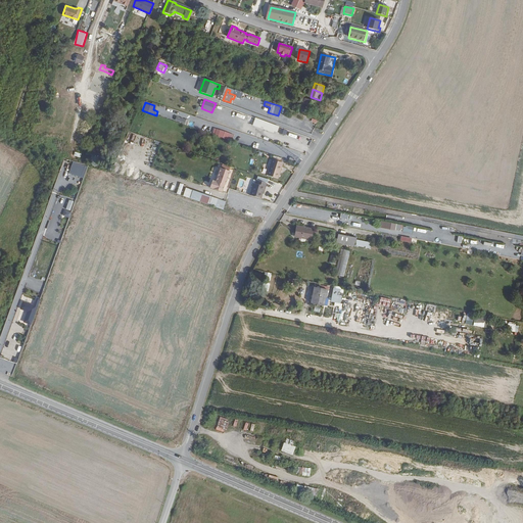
[(187,125),(188,121),(176,116),(175,121),(187,125)]
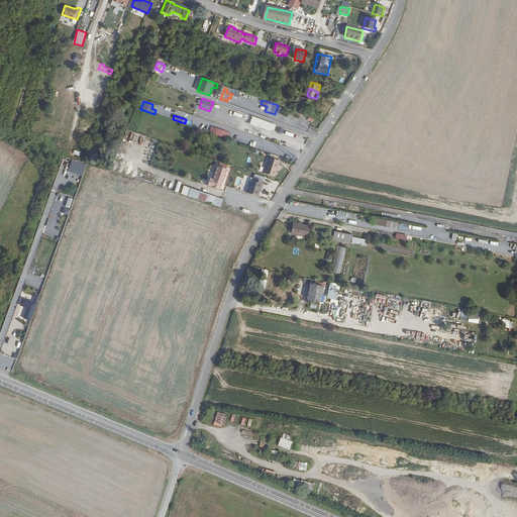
[(277,126),(255,118),(251,127),(256,129),(259,125),(261,126),(261,128),(271,131),(271,130),(274,131),(277,126)]
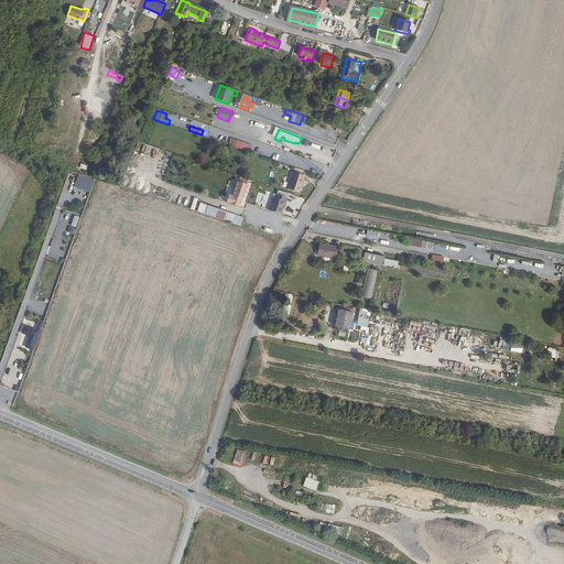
[(240,142),(238,149),(248,152),(250,145),(240,142)]
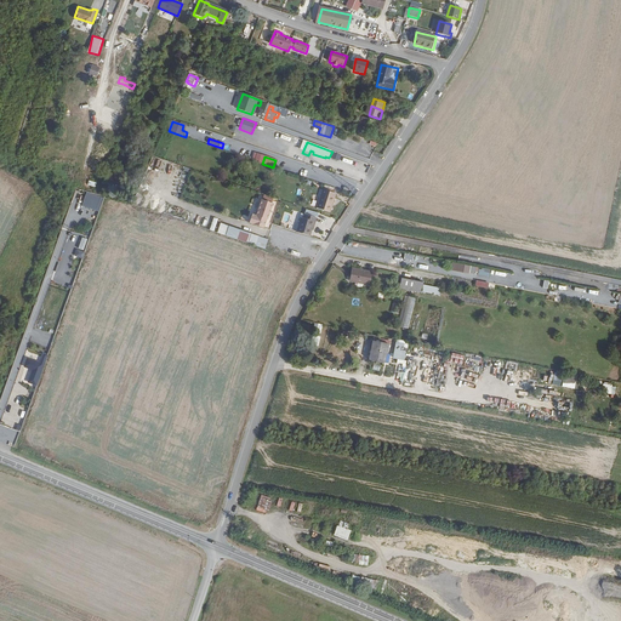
[(339,194),(325,191),(319,209),(331,214),(339,194)]
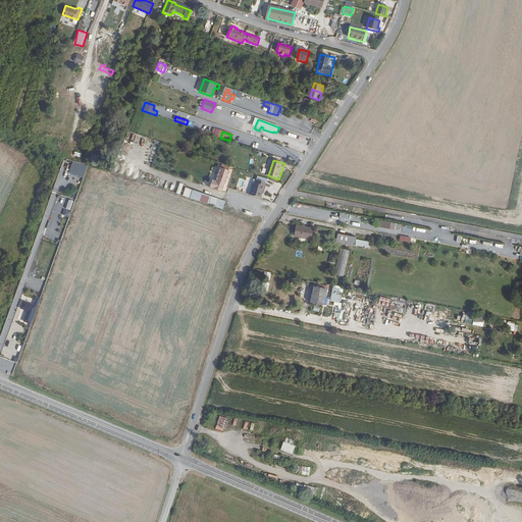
[(226,185),(231,171),(221,168),(217,181),(214,180),(211,188),(223,192),(226,185)]
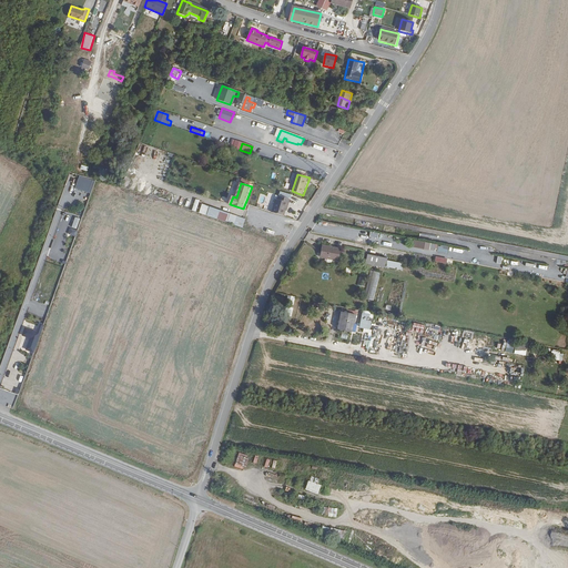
[(273,213),(284,216),(286,212),(288,204),(291,204),(292,200),(281,196),(280,201),(277,200),(273,213)]
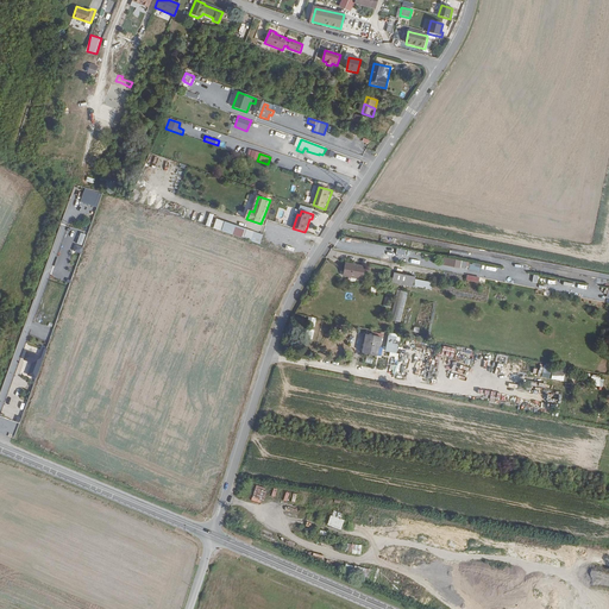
[(261,244),(263,234),(217,219),(213,228),(261,244)]
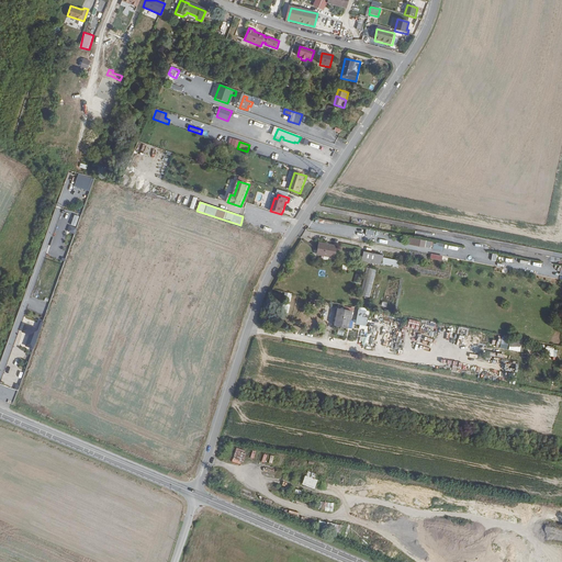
[(337,248),(318,245),(317,250),(336,255),(337,248)]
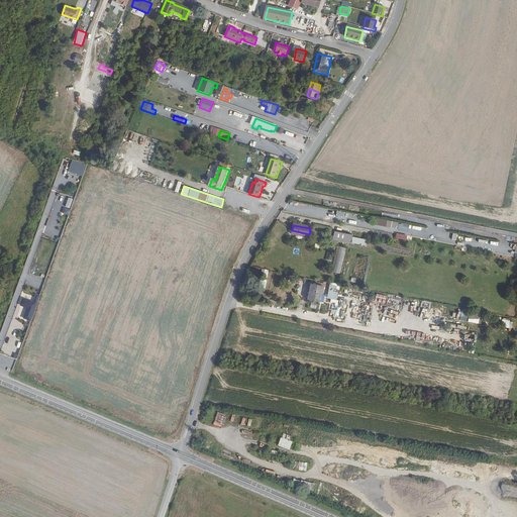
[(292,230),(291,235),(308,239),(309,234),(292,230)]
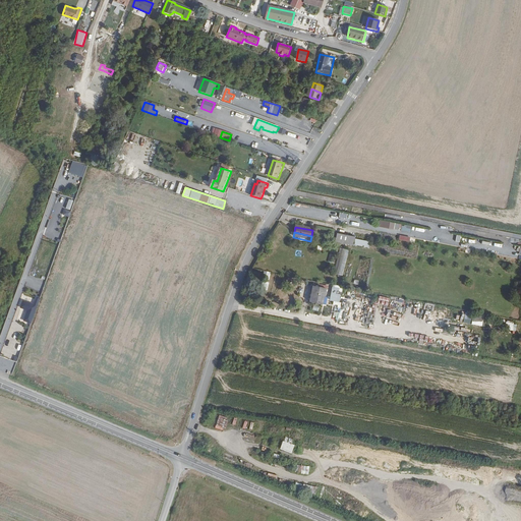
[(354,244),(355,239),(337,235),(336,240),(354,244)]
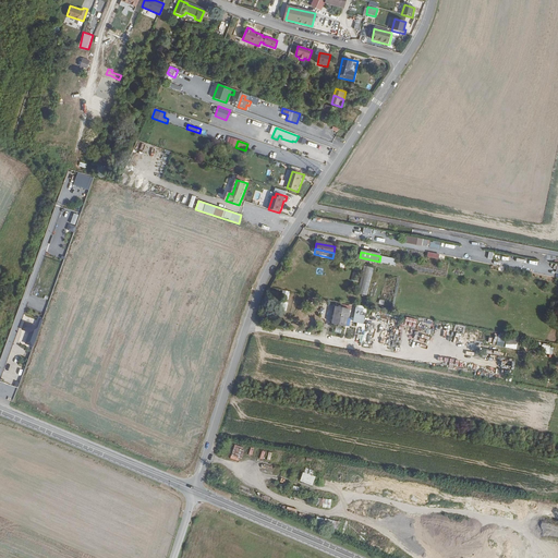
[(358,293),(367,295),(374,268),(365,266),(358,293)]
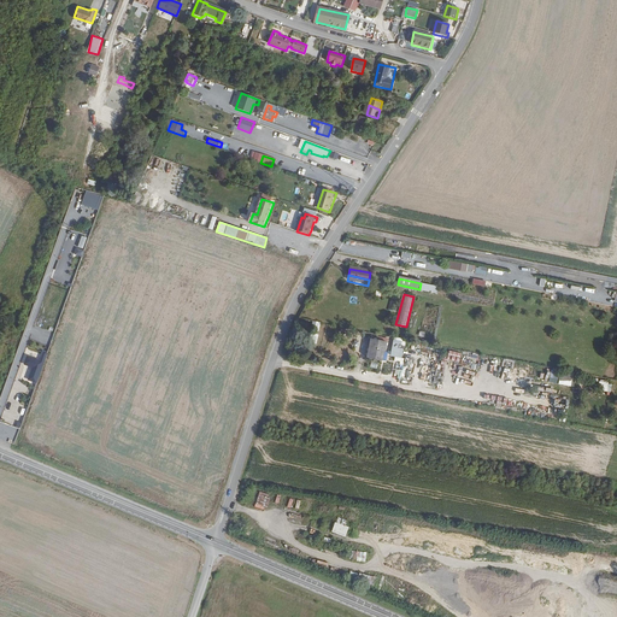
[(385,342),(369,339),(365,358),(381,360),(385,342)]
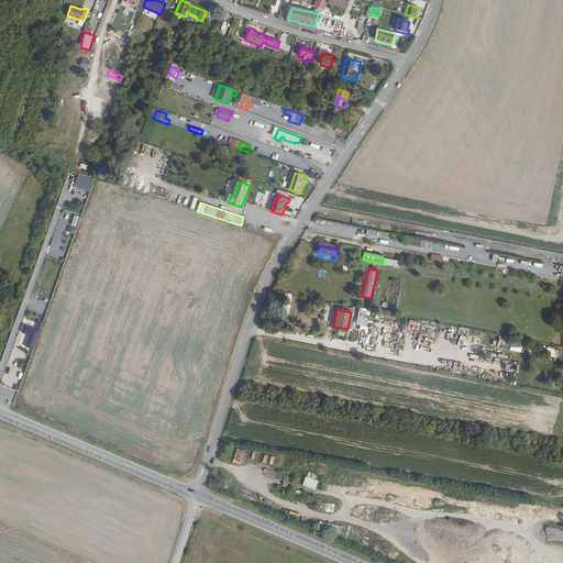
[(403,321),(372,315),(365,348),(396,354),(403,321)]
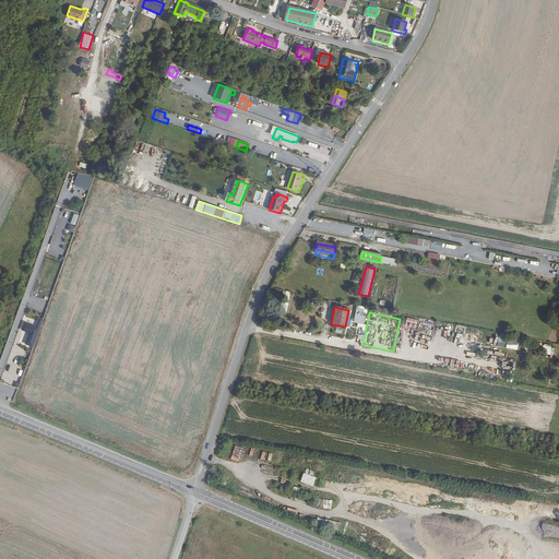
[(428,322),(401,317),(394,352),(420,357),(428,322)]
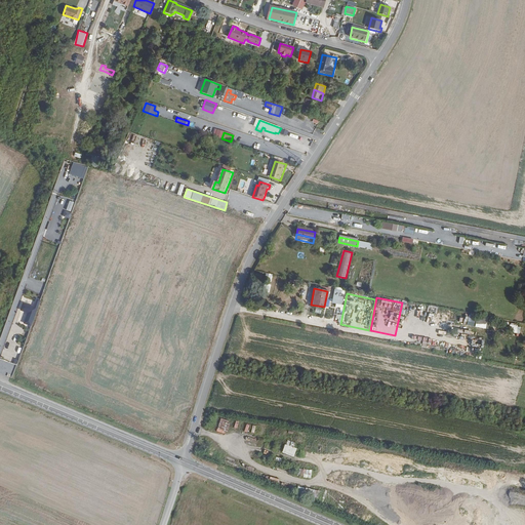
[(344,304),(335,303),(331,323),(339,324),(344,304)]
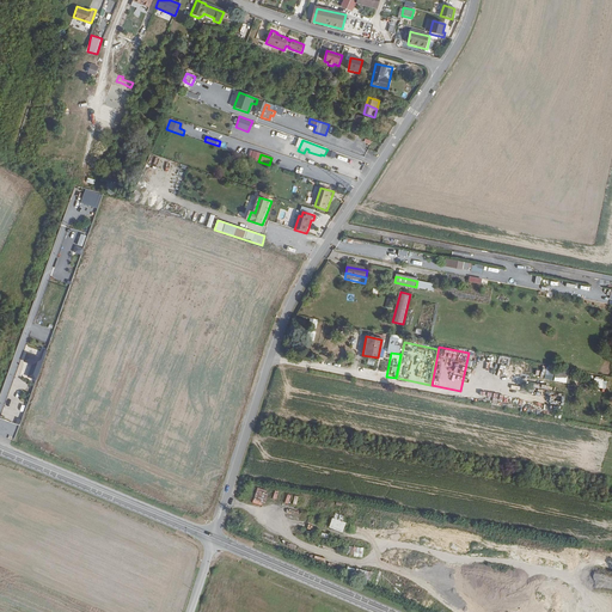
[(43,359),(32,354),(22,384),(32,387),(35,380),(32,379),(37,366),(41,367),(43,359)]
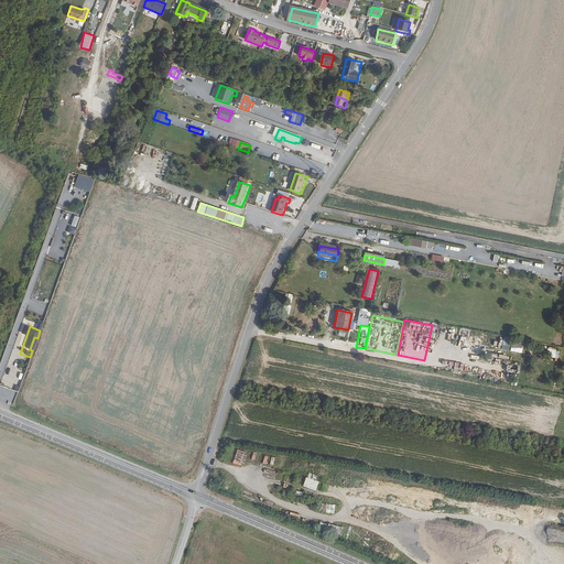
[(251,462),(253,453),(237,451),(236,458),(251,462)]
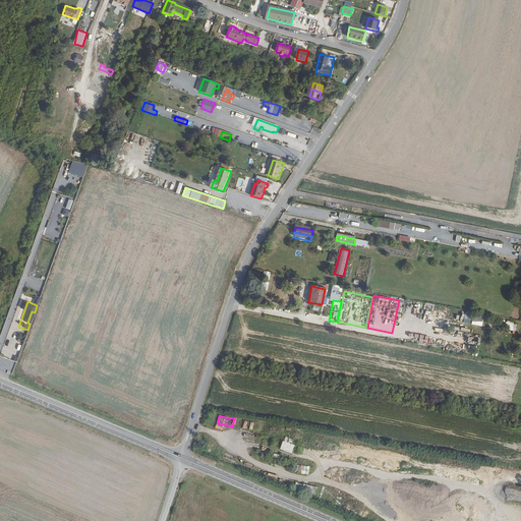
[(223,449),(222,458),(234,459),(235,450),(223,449)]
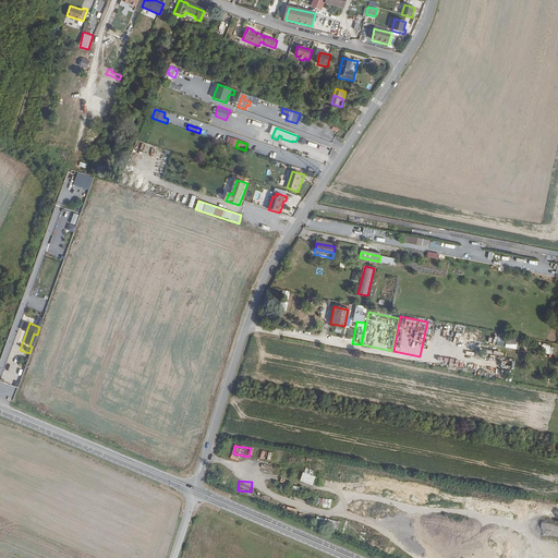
[(389,489),(388,499),(402,500),(404,490),(389,489)]
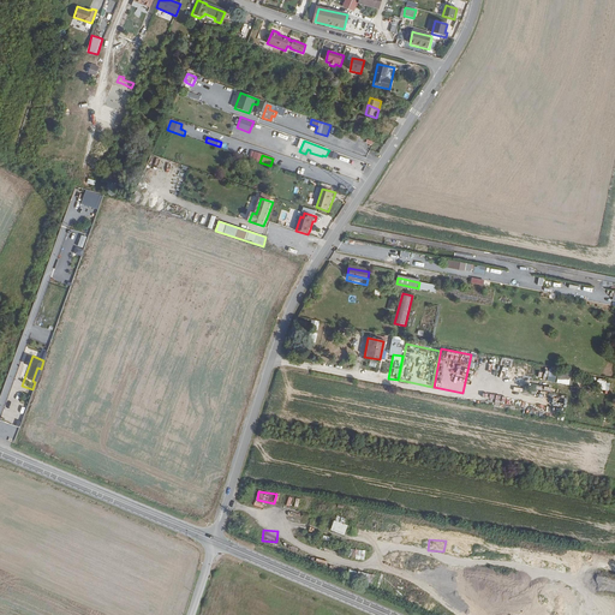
[(447,543),(446,553),(476,555),(477,547),(447,543)]
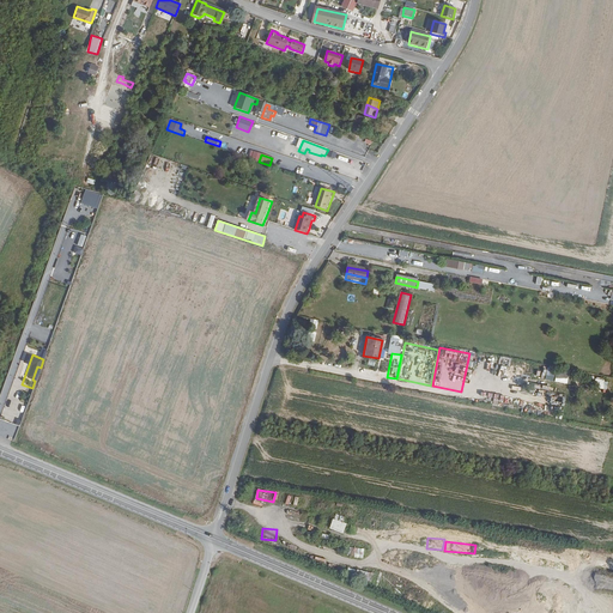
[(374,583),(375,572),(347,568),(346,577),(374,583)]
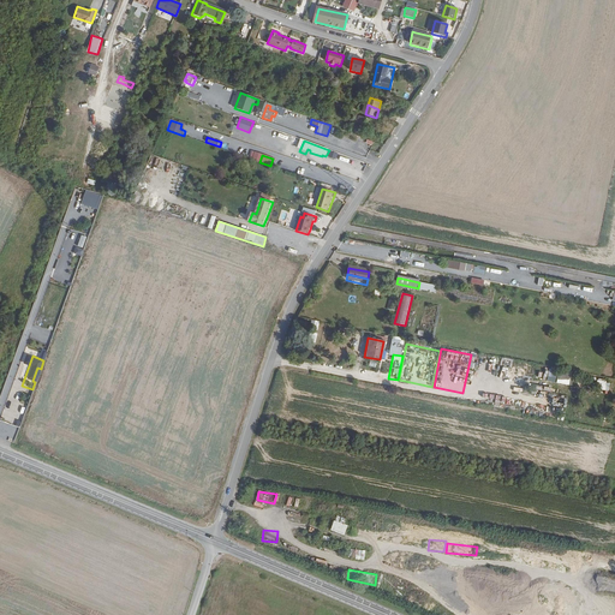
[(505,574),(503,592),(514,593),(515,575),(505,574)]
